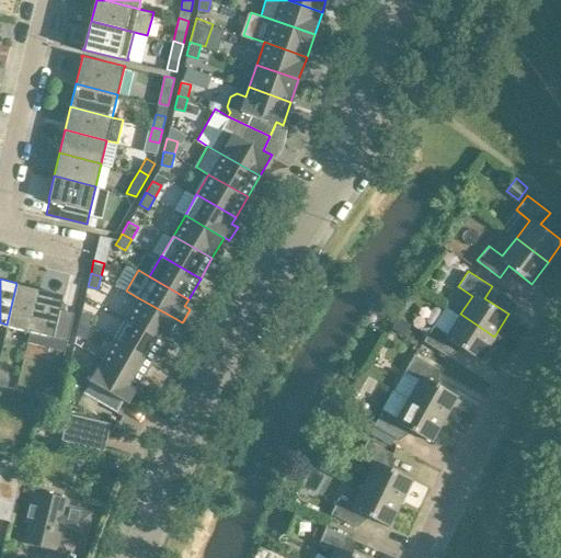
[(30,330),(39,288),(16,283),(7,325),(30,330)]
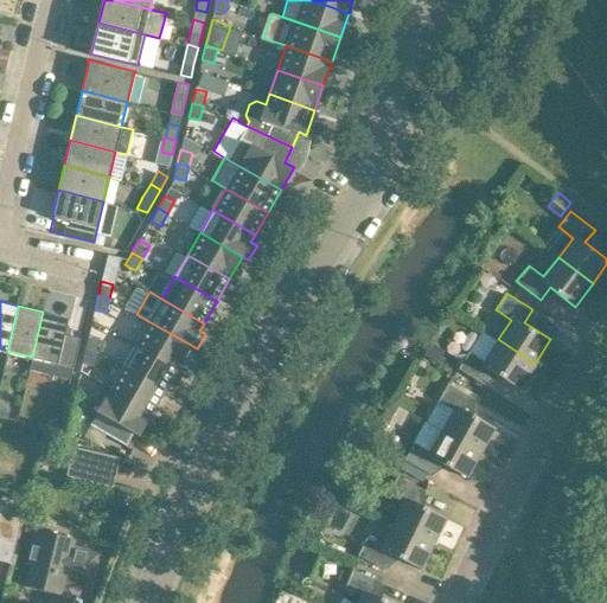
[(74,366),(81,337),(65,333),(69,318),(43,312),(32,357),(30,369),(71,378),(74,366)]
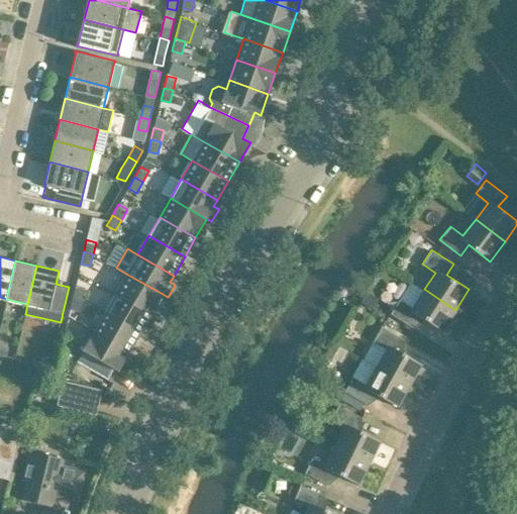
[(151,313),(163,294),(126,274),(116,293),(151,313)]
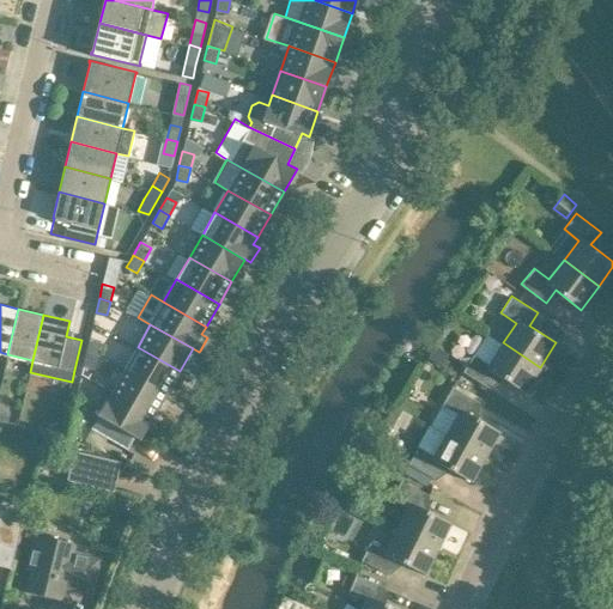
[(487,333),(463,370),(490,388),(498,375),(504,378),(525,391),(540,367),(503,342),(487,333)]
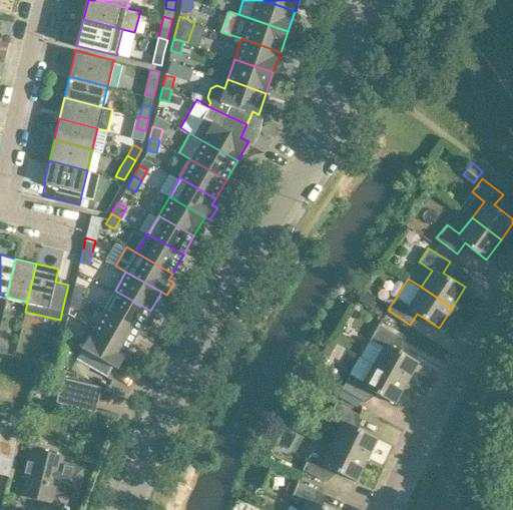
[(75,282),(72,294),(82,296),(84,285),(75,282)]
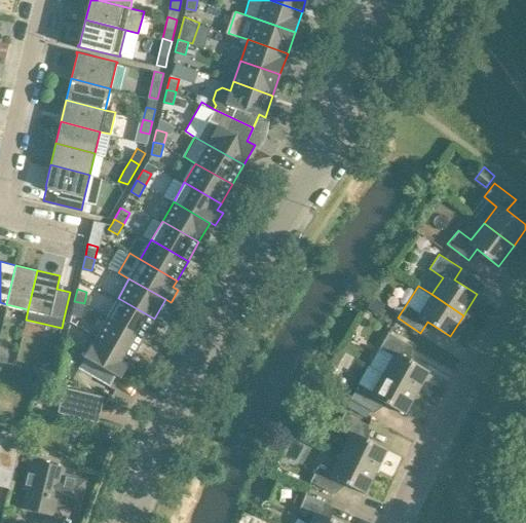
[(375,295),(368,306),(378,312),(384,301),(375,295)]
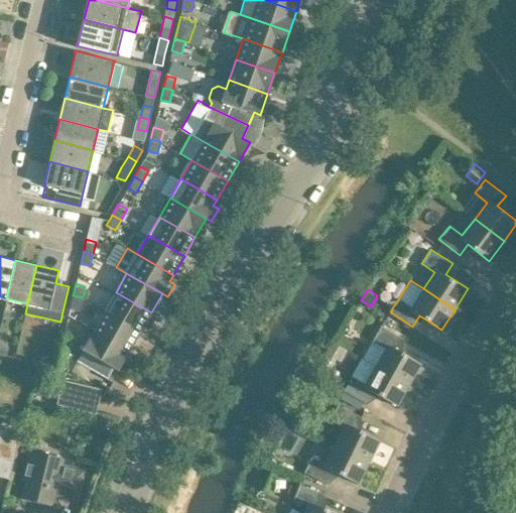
[(151,312),(116,292),(105,310),(140,332),(144,325),(150,328),(156,315),(151,312)]
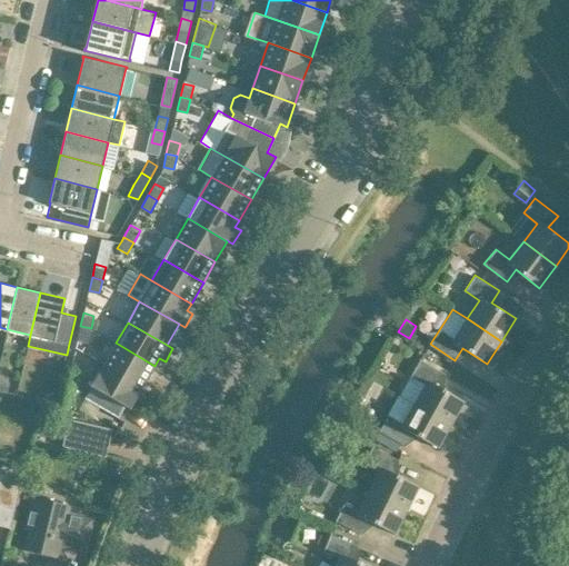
[(80,326),(77,339),(88,341),(91,328),(80,326)]
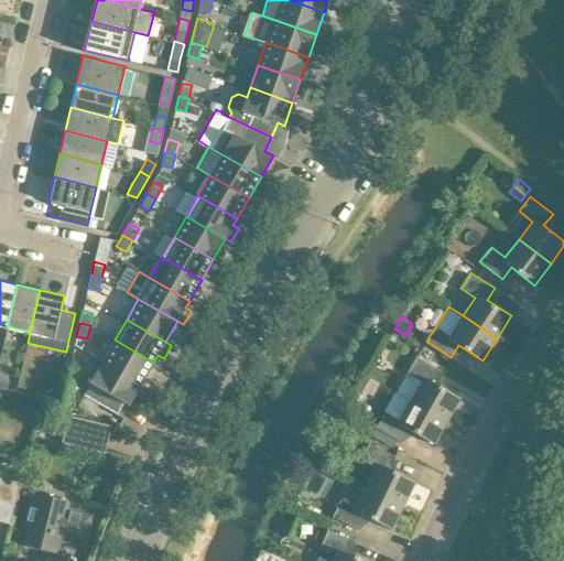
[(142,383),(153,363),(115,340),(102,360),(142,383)]
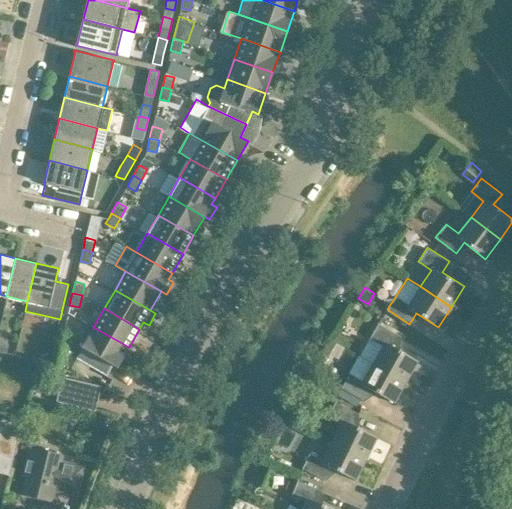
[(71,317),(64,329),(74,335),(81,323),(71,317)]
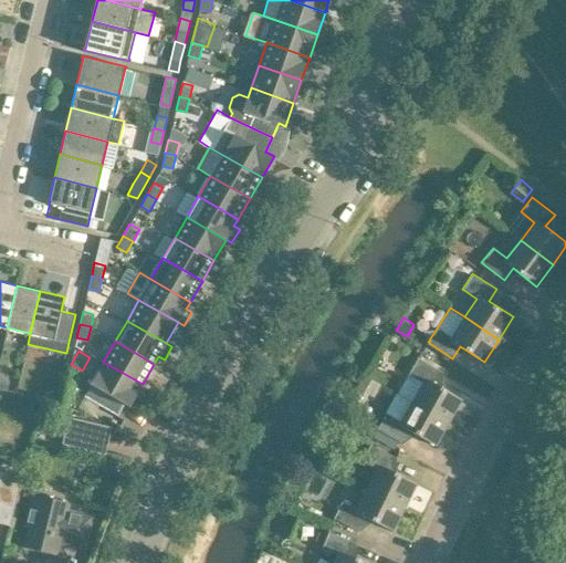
[(418,356),(398,393),(448,420),(461,397),(442,387),(436,384),(443,371),(418,356)]
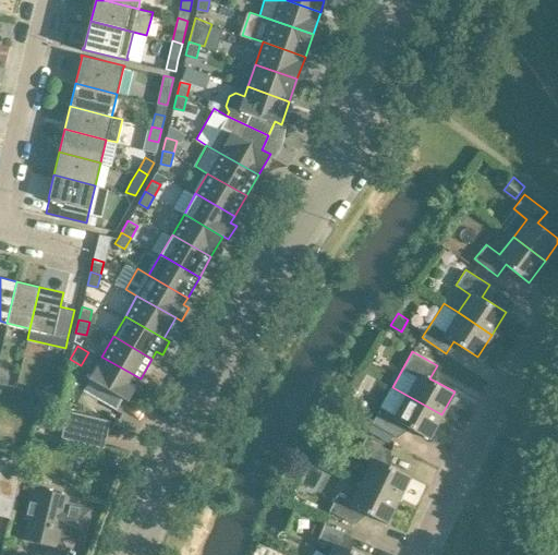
[(128,400),(141,378),(101,357),(89,377),(100,384),(94,396),(116,408),(123,397),(128,400)]
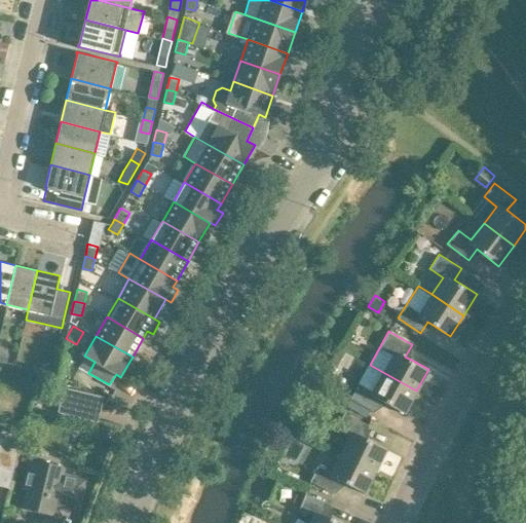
[(340,347),(332,361),(340,366),(347,351),(340,347)]
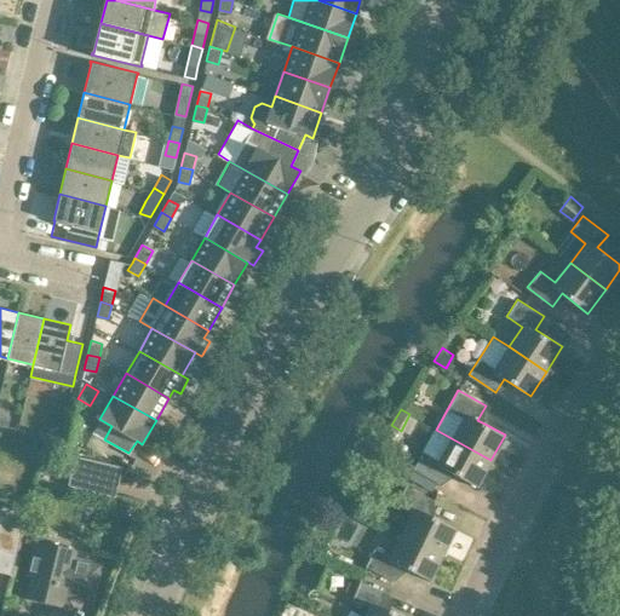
[(10,415),(0,412),(0,424),(7,426),(10,415)]
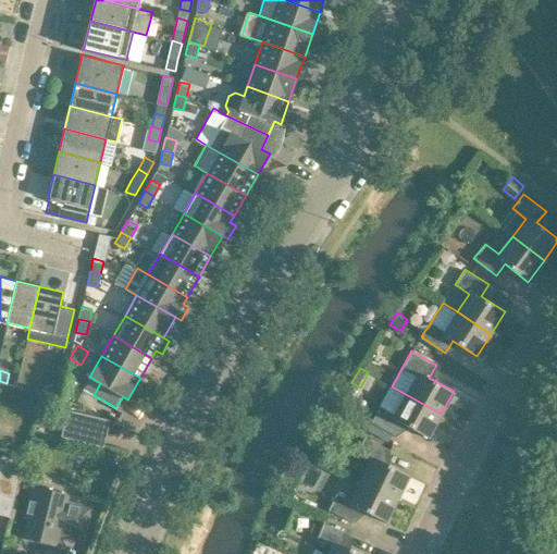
[(392,386),(371,421),(393,433),(396,435),(404,422),(409,427),(429,436),(441,414),(392,386)]
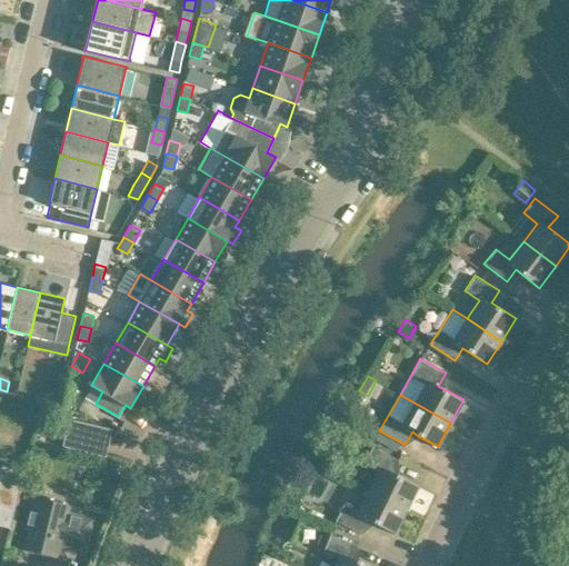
[(62,445),(106,455),(112,428),(69,417),(62,445)]
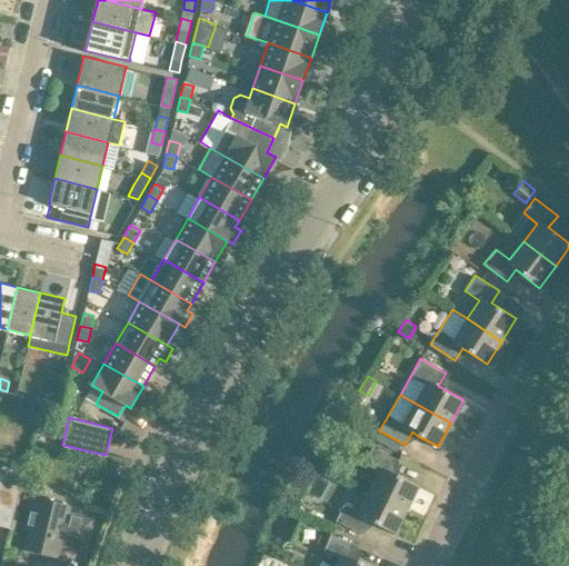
[(125,440),(129,429),(118,424),(113,435),(125,440)]
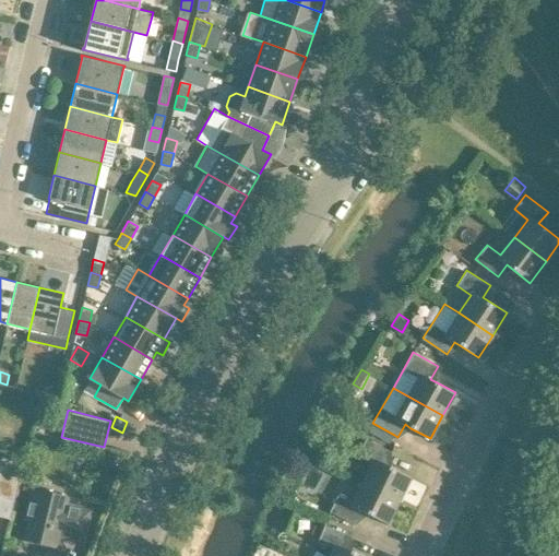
[(364,417),(359,426),(391,441),(394,435),(372,423),(364,417)]
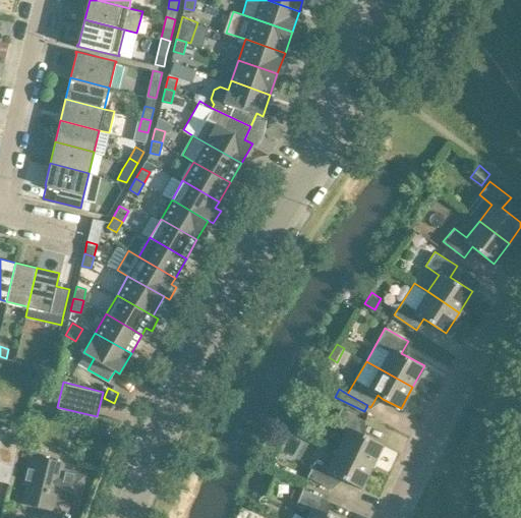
[(347,430),(338,449),(372,465),(383,444),(359,432),(364,419),(341,407),(333,423),(347,430)]
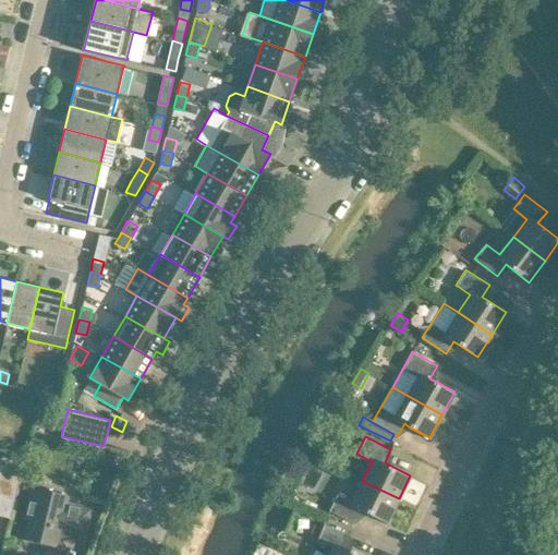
[(0,495),(15,499),(23,468),(0,462),(0,495)]
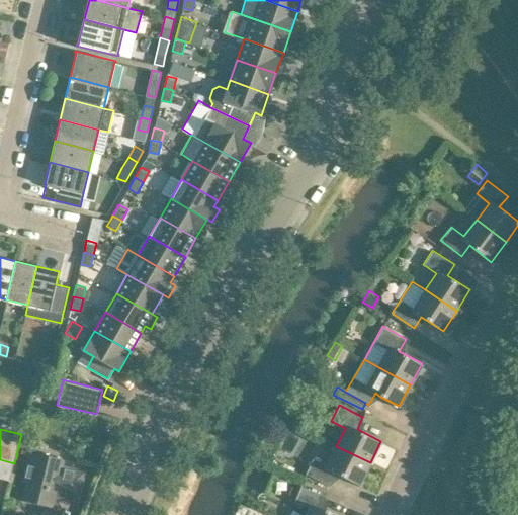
[(359,485),(370,462),(336,446),(327,464),(313,457),(306,473),(330,485),(335,473),(359,485)]
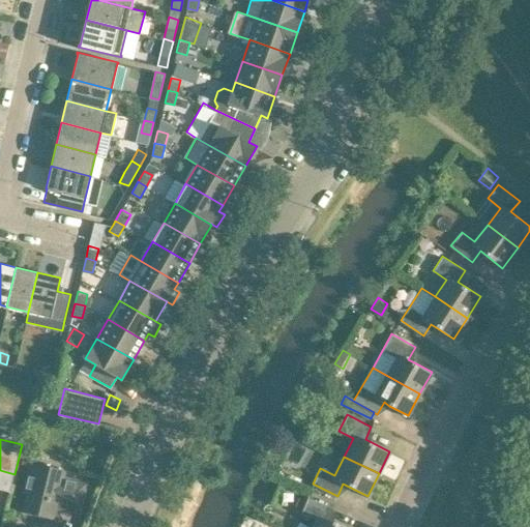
[(87,481),(63,475),(65,469),(30,461),(23,492),(28,493),(23,510),(54,518),(56,506),(80,511),(87,481)]
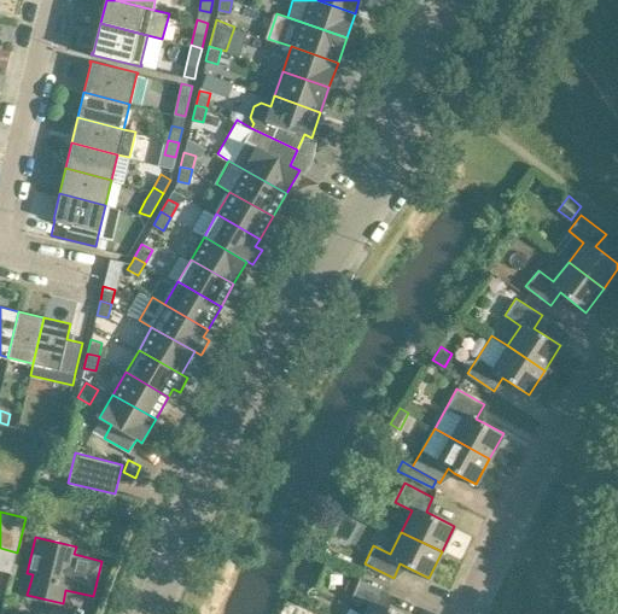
[(369,604),(365,613),(406,613),(383,604),(389,590),(359,578),(351,597),(369,604)]
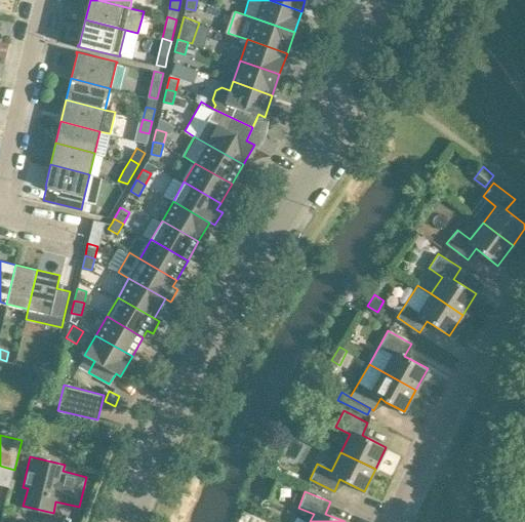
[(247,513),(243,521),(256,521),(258,517),(247,513)]
